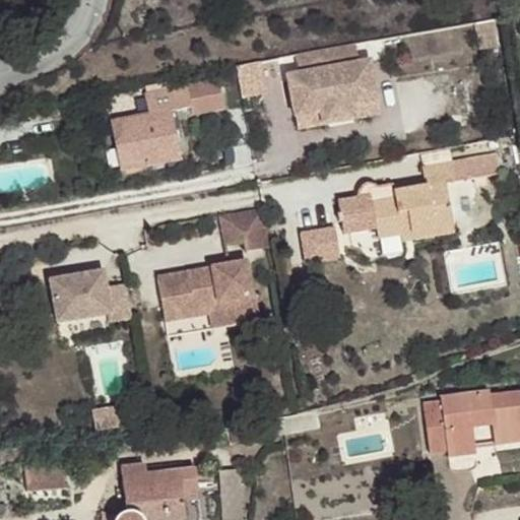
[(287,77),(295,118),(378,104),(371,63),(360,65),(356,46),(296,56),(299,75),(287,77)]
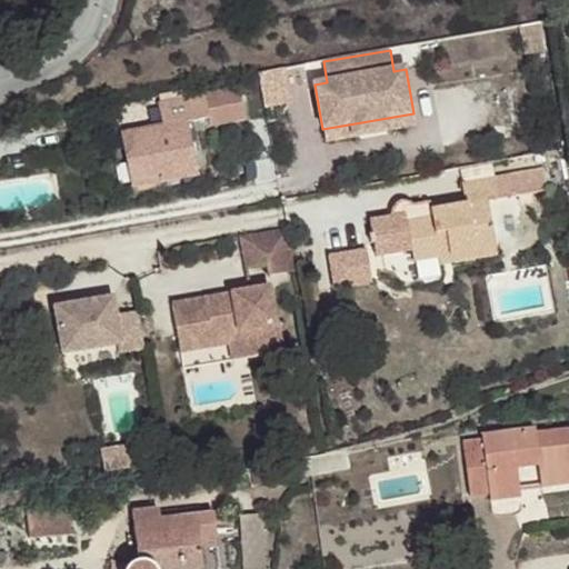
[(267,105),(306,100),(301,66),(262,69),(267,105)]
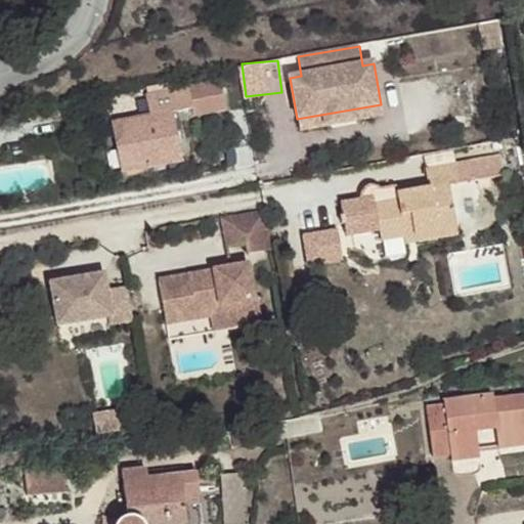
[(218,81),(208,83),(214,110),(223,107),(218,81)]
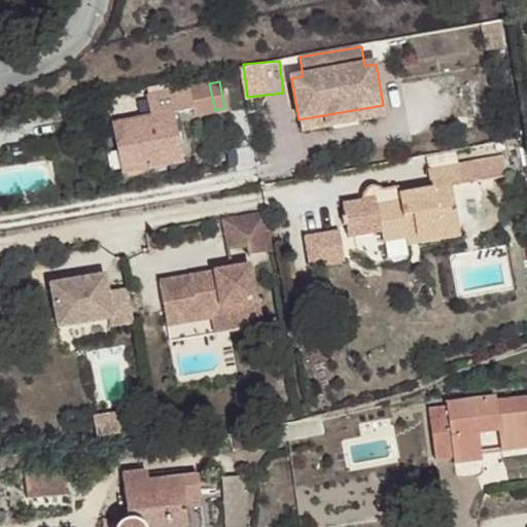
[(215,110),(209,83),(145,95),(149,116),(118,123),(123,144),(114,146),(120,174),(181,163),(174,117),(173,111),(190,109),(191,114),(215,110)]
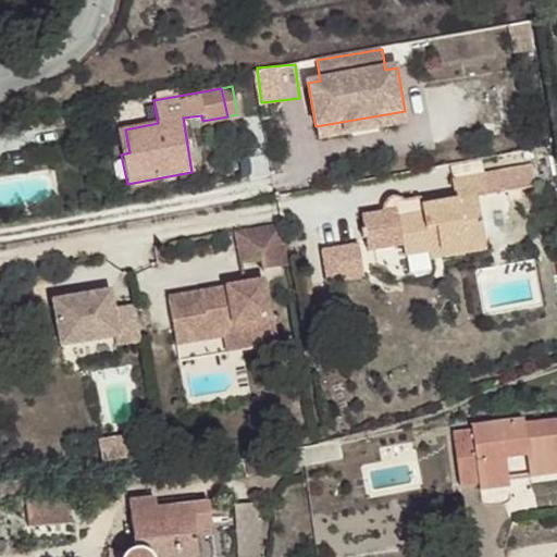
[(405,111),(316,126),(318,139),(407,123),(405,111)]
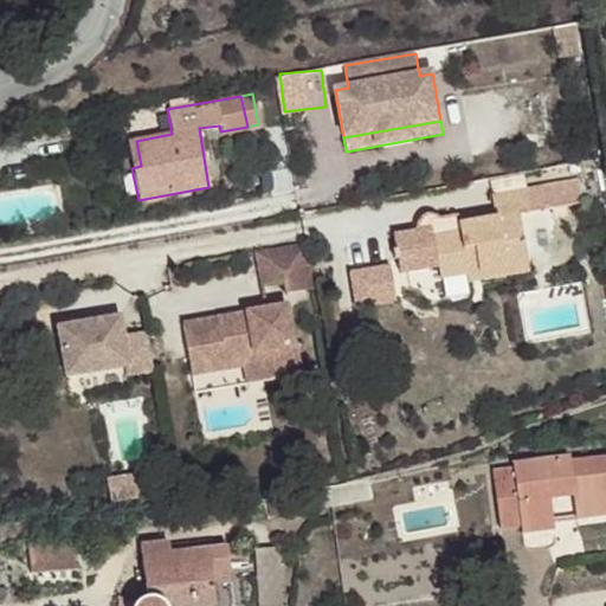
[(200,135),(220,131),(219,126),(199,128),(200,135)]
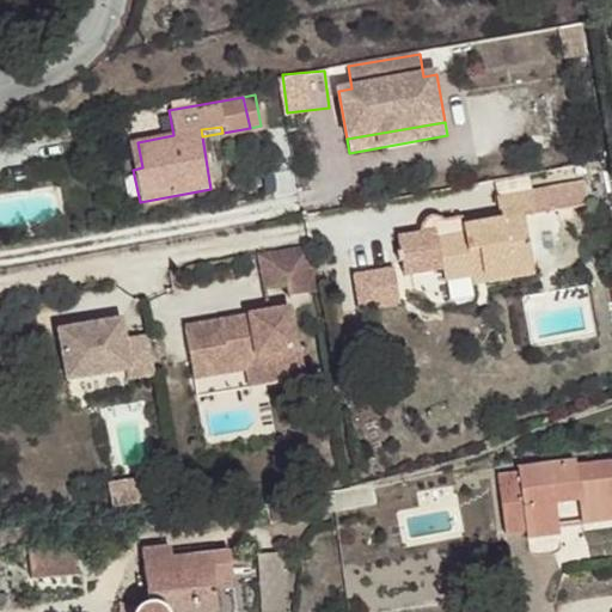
[(142,167),(138,142),(128,144),(133,170),(142,167)]
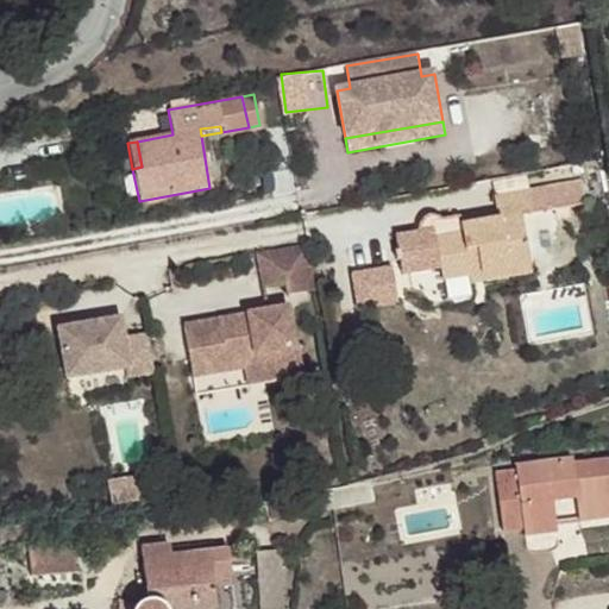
[(582,181),(542,188),(546,211),(586,203),(582,181)]
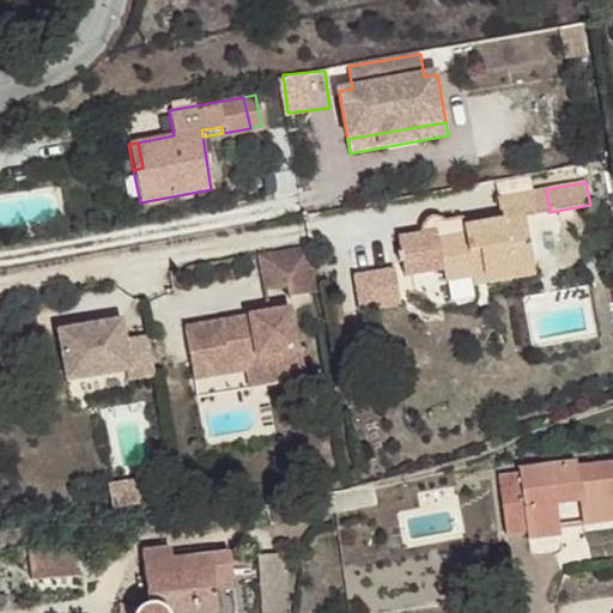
[(546,189),(532,192),(536,213),(550,212),(546,189)]
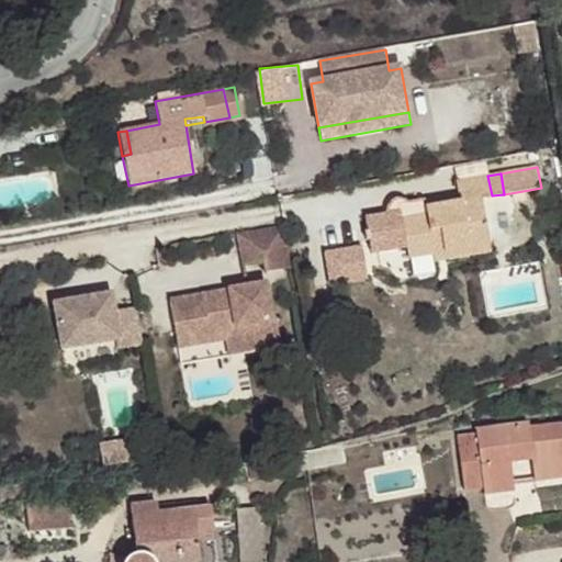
[(409,260),(433,256),(472,249),(468,225),(487,222),(483,198),(492,195),(487,176),(456,181),(460,202),(426,208),(425,200),(398,204),(400,211),(366,217),(372,251),(407,247),(409,260)]
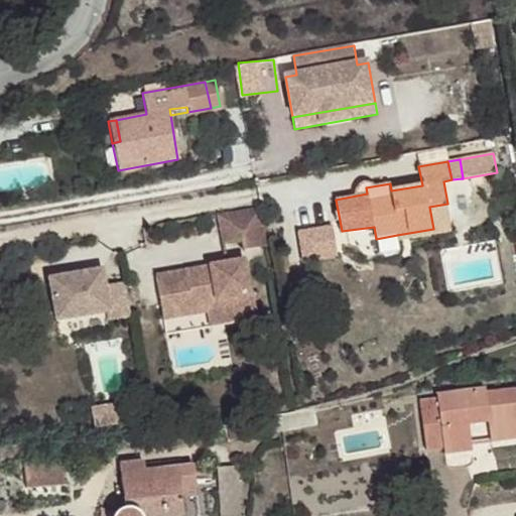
[(450,197),(473,195),(472,178),(449,180),(450,197)]
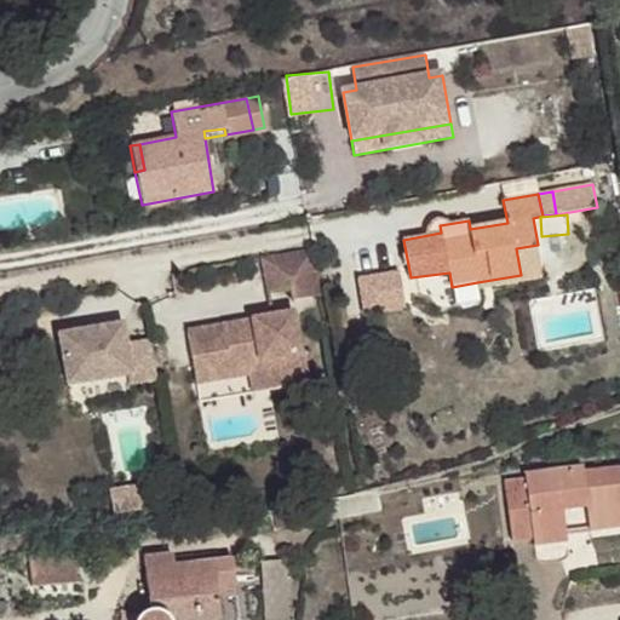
[(521,275),(477,282),(478,290),(543,277),(538,245),(516,248),(521,275)]
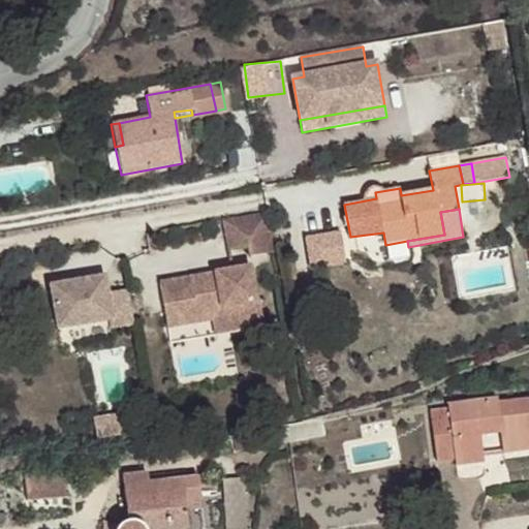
[(274,252),(267,213),(229,219),(235,248),(250,246),(252,255),(274,252)]
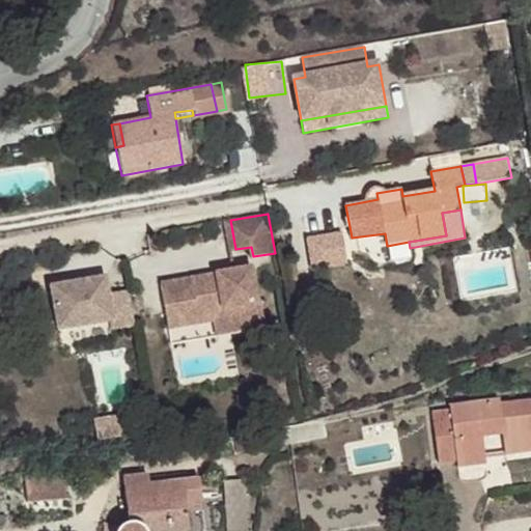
[(235,249),(230,220),(224,221),(229,250),(235,249)]
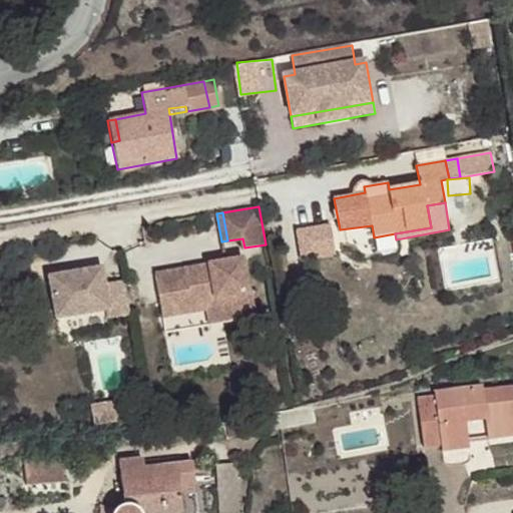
[(335,221),(299,227),(304,259),(340,253),(335,221)]
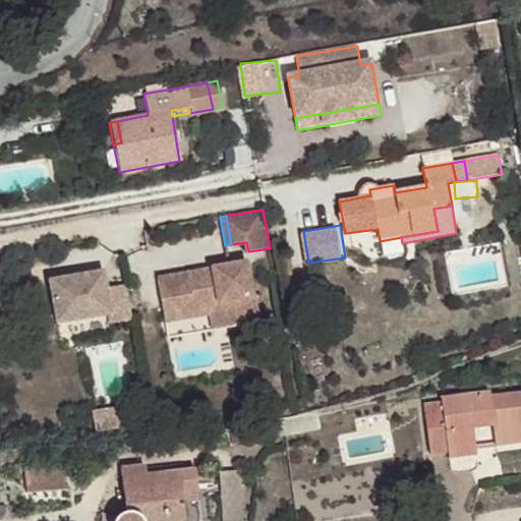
[(252,297),(246,264),(211,270),(212,275),(200,277),(199,272),(157,279),(163,313),(222,303),(226,329),(258,324),(254,297),(252,297)]
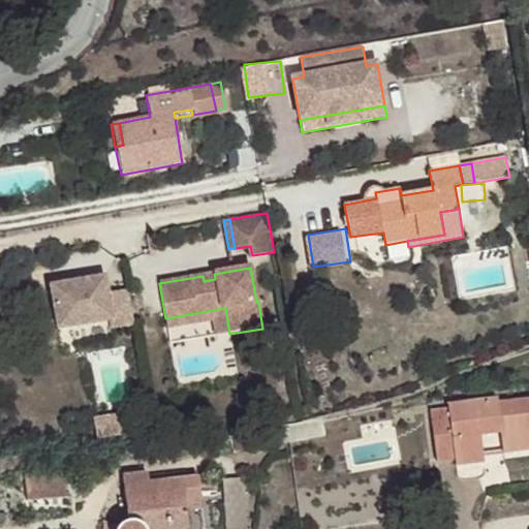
[(135,325),(129,289),(109,292),(105,277),(51,285),(58,329),(111,320),(112,330),(135,325)]
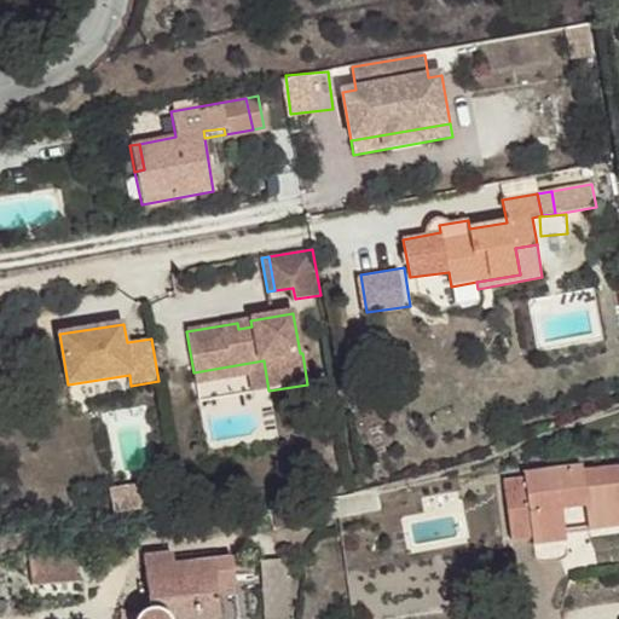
[(264,360),(194,372),(195,385),(248,376),(250,393),(268,391),(264,360)]
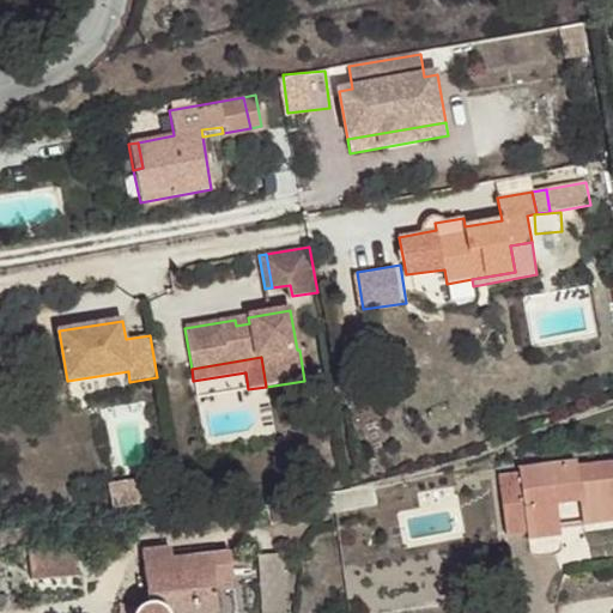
[(521,472),(501,473),(507,532),(527,529),(528,538),(563,534),(562,525),(559,502),(583,499),(586,522),(612,520),(612,461),(578,466),(577,460),(519,465),(521,472)]
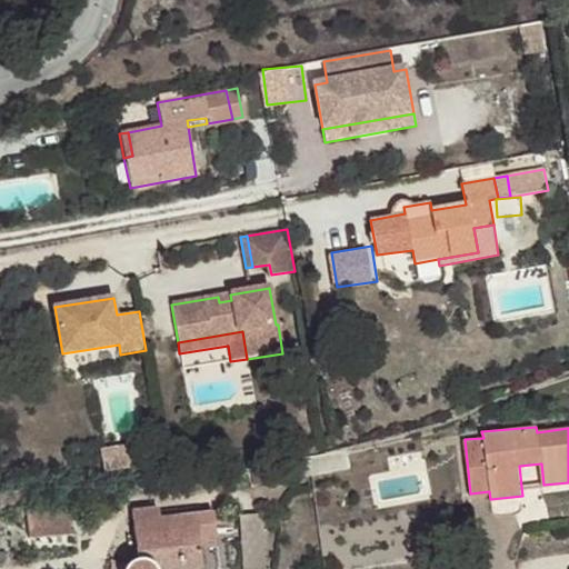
[(521,487),(543,485),(541,463),(519,466),(521,487)]
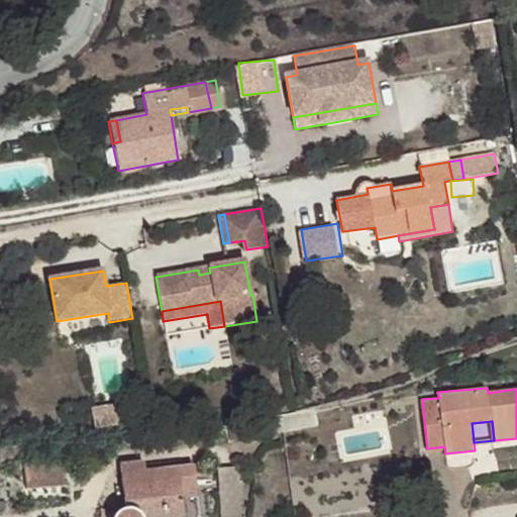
[(28,458),(29,488),(68,486),(67,456),(28,458)]
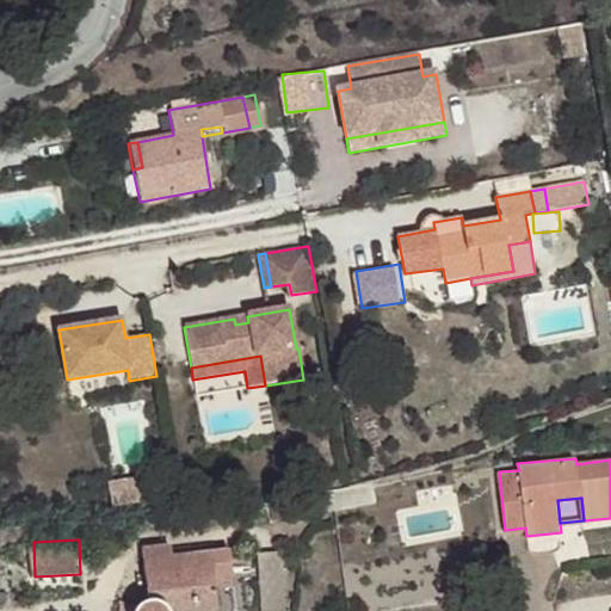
[(213,576),(230,575),(228,549),(171,557),(168,545),(140,551),(148,606),(143,609),(140,610),(137,610),(217,610),(214,588),(213,576)]
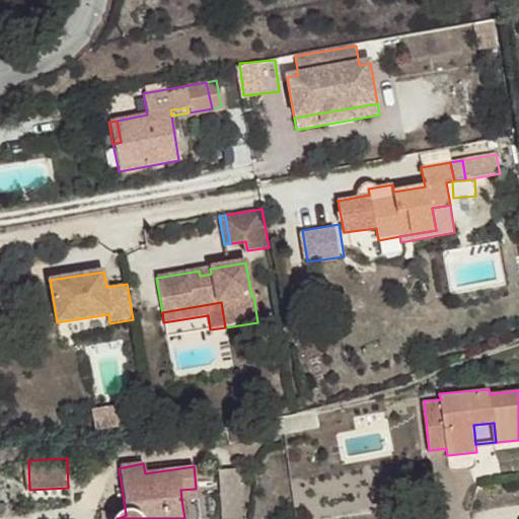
[(246,518),(247,468),(224,467),(223,518),(246,518)]
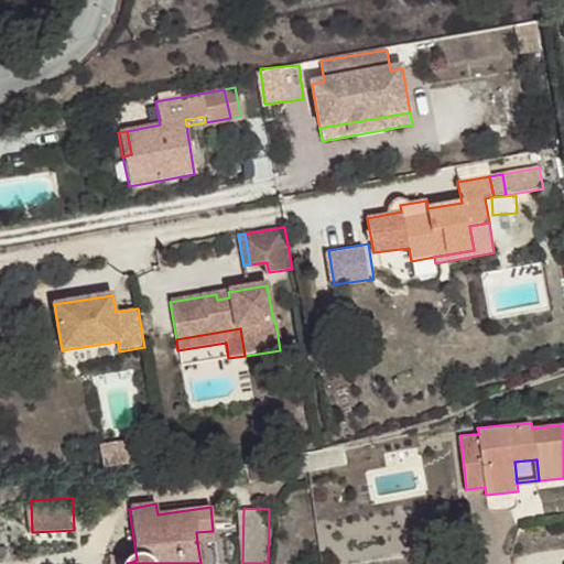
[(214,541),(213,531),(196,532),(197,543),(214,541)]
